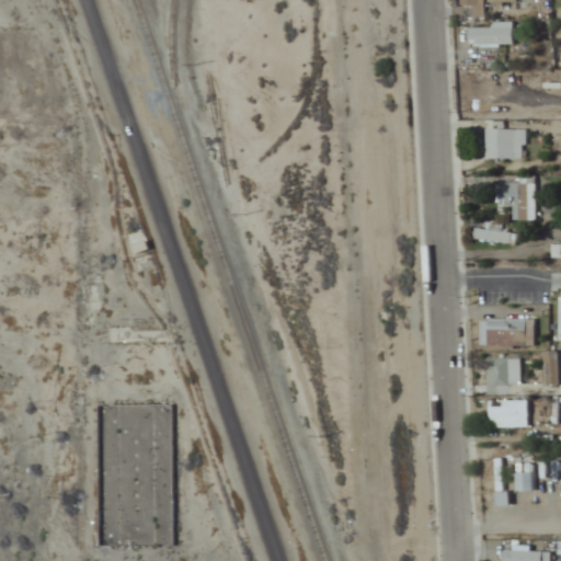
[(513,23),(468,23),(468,45),(513,45),(513,23)]
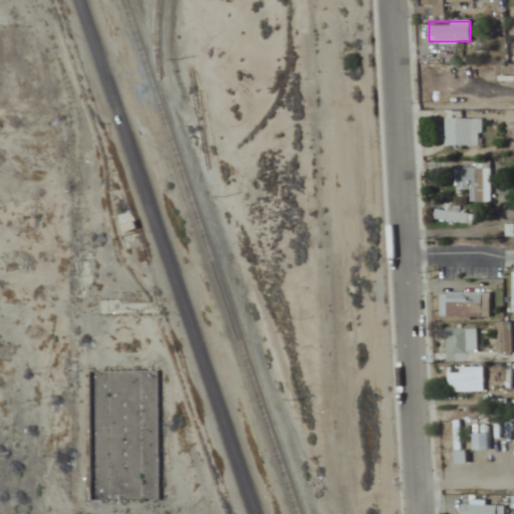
[(461,119),(461,111),(445,111),(445,146),(481,146),(481,119),(461,119)]
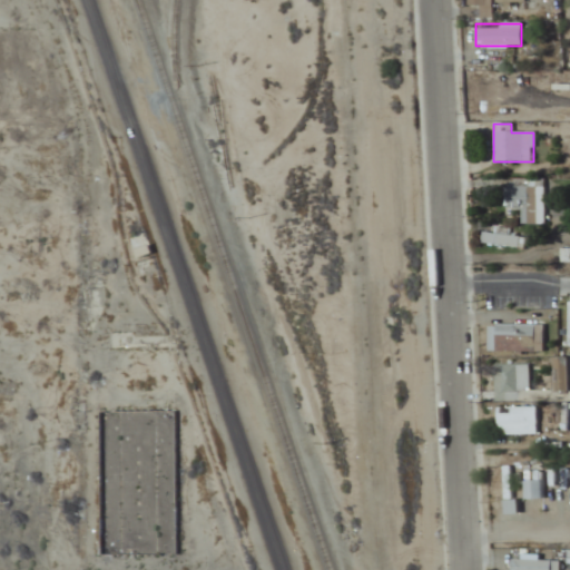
[(544,225),(544,180),(504,180),(503,208),(527,208),(527,224),(544,225)]
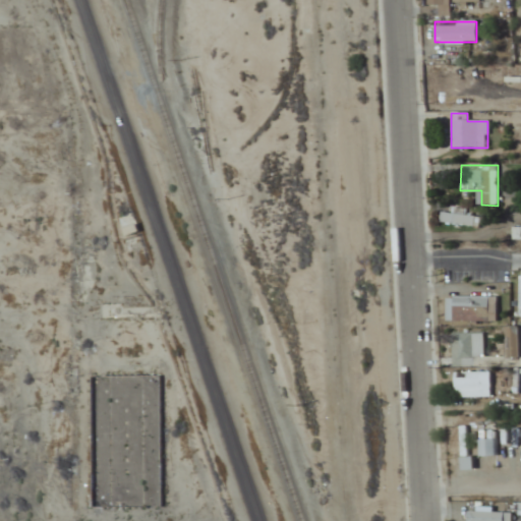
[(440,212),(440,226),(478,226),(478,212),(440,212)]
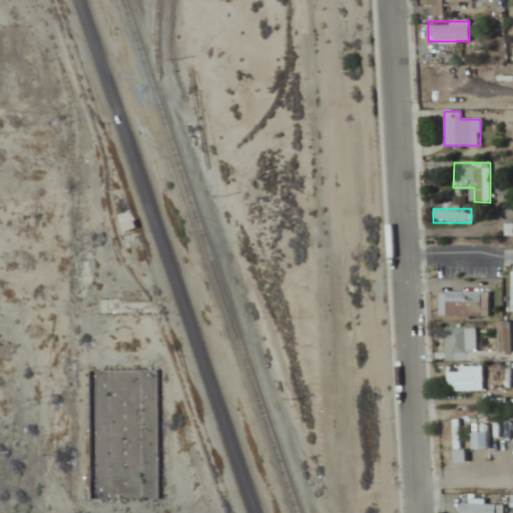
[(504,235),(512,235),(512,222),(504,222),(504,235)]
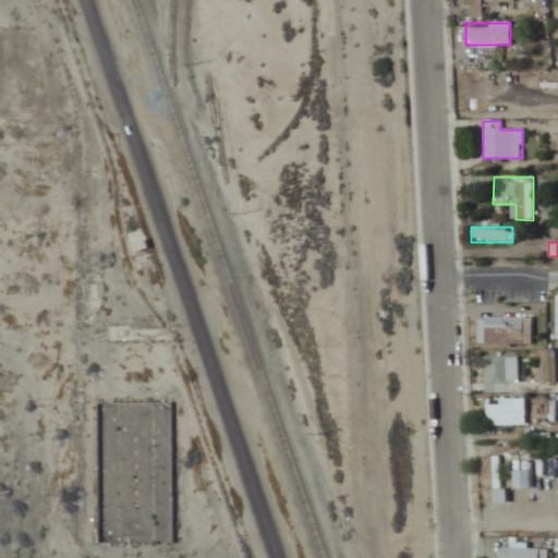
[(532,343),(532,316),(483,316),(483,343),(532,343)]
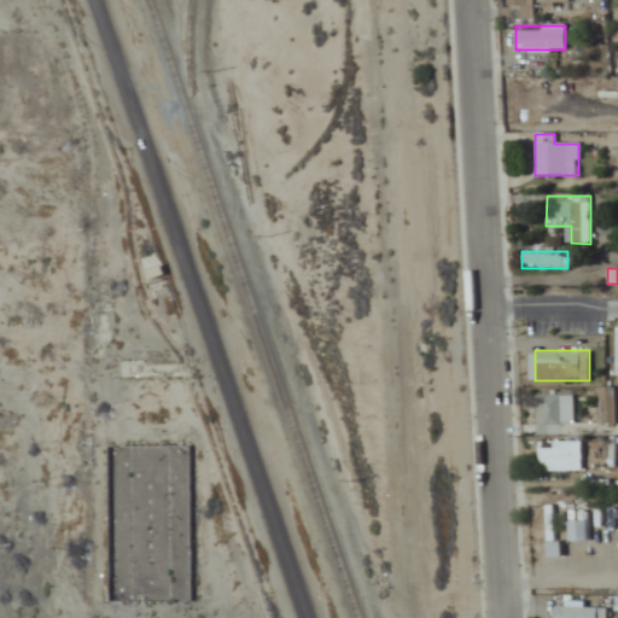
[(617,436),(617,388),(600,389),(600,423),(573,424),(573,395),(536,395),(536,437),(617,436)]
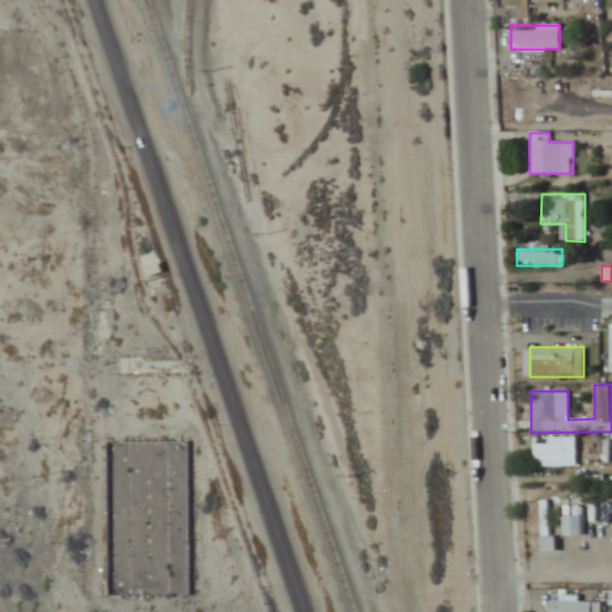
[(533,438),(533,467),(575,467),(575,438),(533,438)]
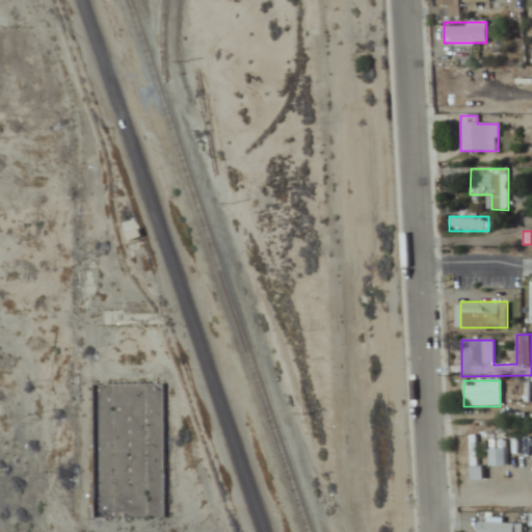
[(147,386),(92,387),(94,519),(147,517),(147,386)]
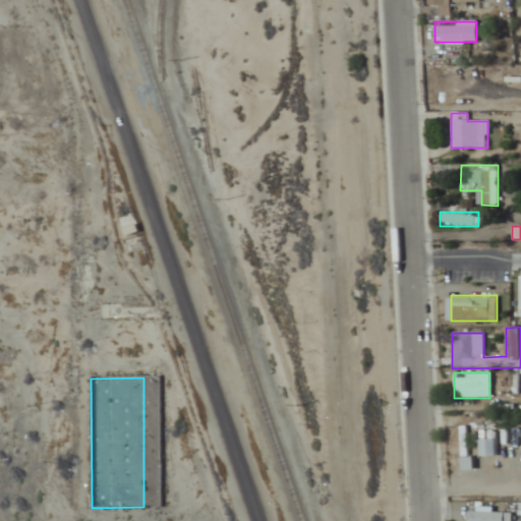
[(466,520),(503,520),(504,519),(476,519),(476,511),(467,511),(466,520)]
